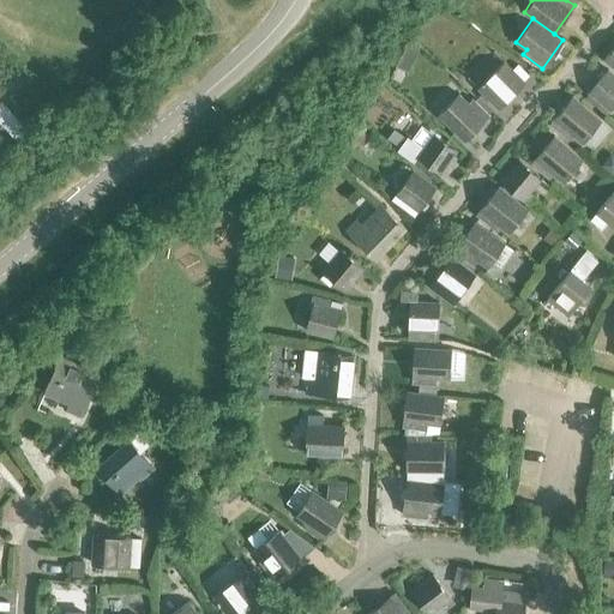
[(408,44),(404,53),(414,59),(419,50),(408,44)]
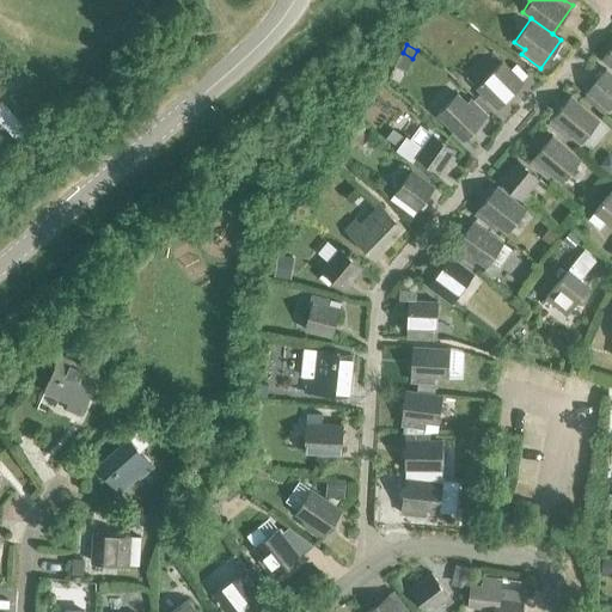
[(611,46),(601,57),(611,66),(611,46)]
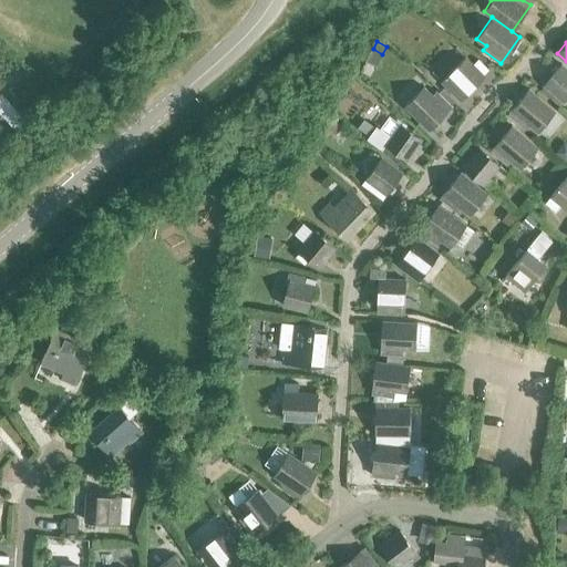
[(441,81),(460,100),(484,76),(465,57),(441,81)]
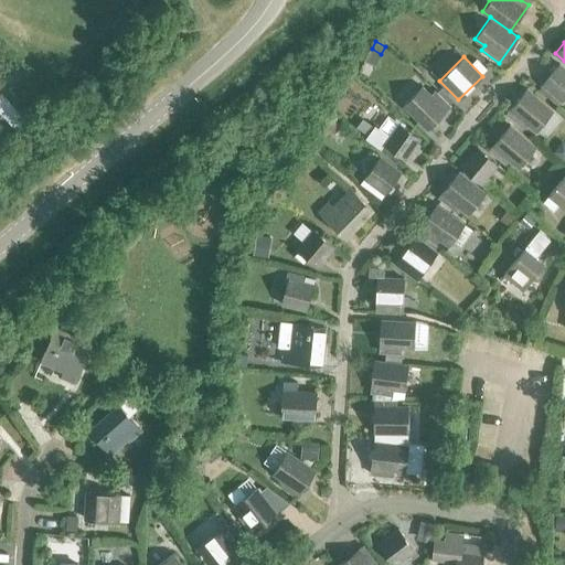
[(550,98),(557,105),(564,96),(564,70),(558,64),(541,84),(553,94),(550,98)]
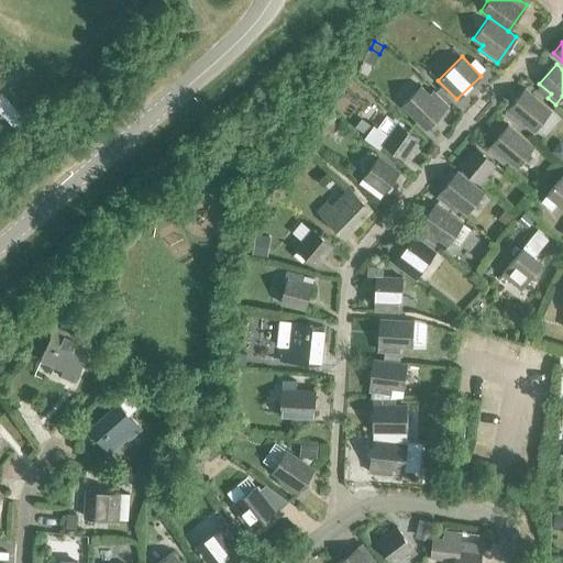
[(432,91),(429,95),(420,86),(403,105),(426,129),(448,106),(432,91)]
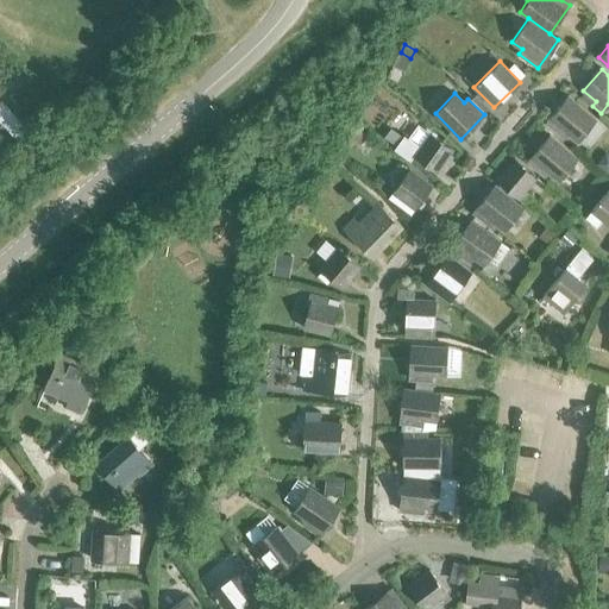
[(566,133),(577,142),(596,119),(567,95),(546,121),(563,137),(566,133)]
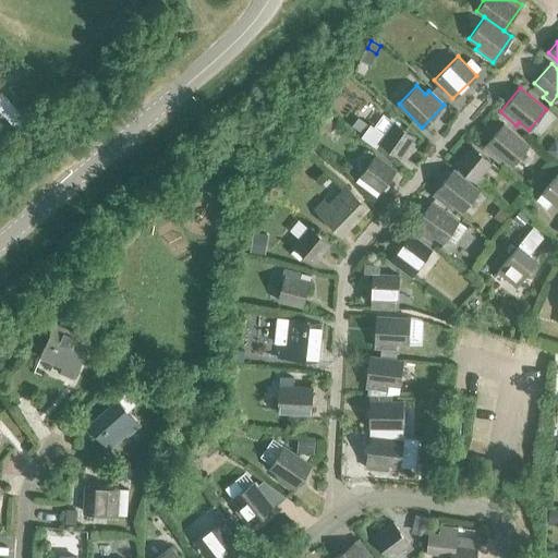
[(371,123),(362,135),(393,158),(397,154),(400,157),(415,135),(393,121),(383,112),(373,125),(371,123)]
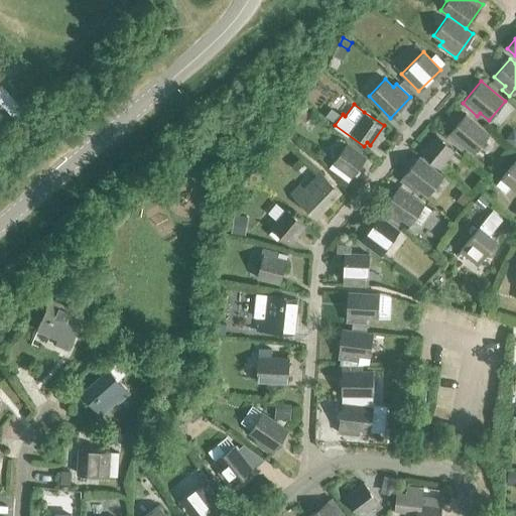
[(465,145),(473,153),(489,135),(466,115),(446,136),(462,149),(465,145)]
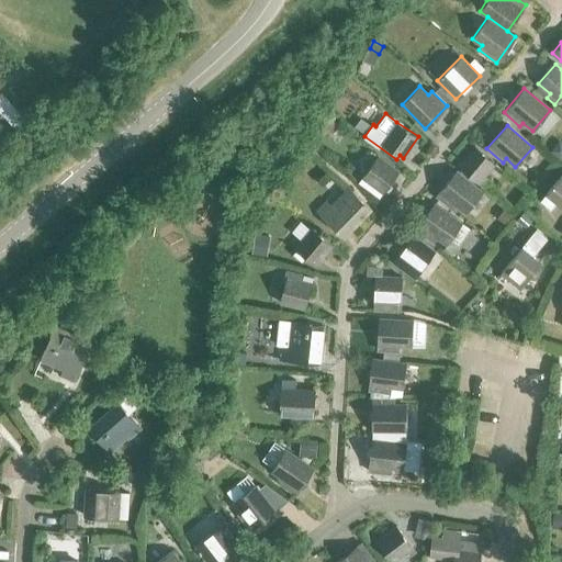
[(458,165),(483,187),(489,179),(484,175),(494,163),(474,146),(458,165)]
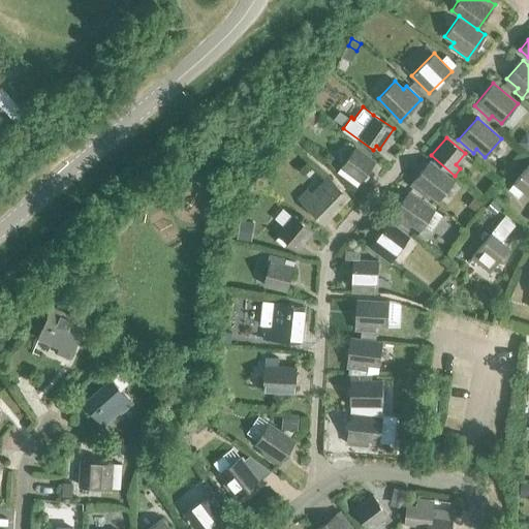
[(349,180),(358,185),(374,161),(354,147),(341,167),(352,176),(349,180)]
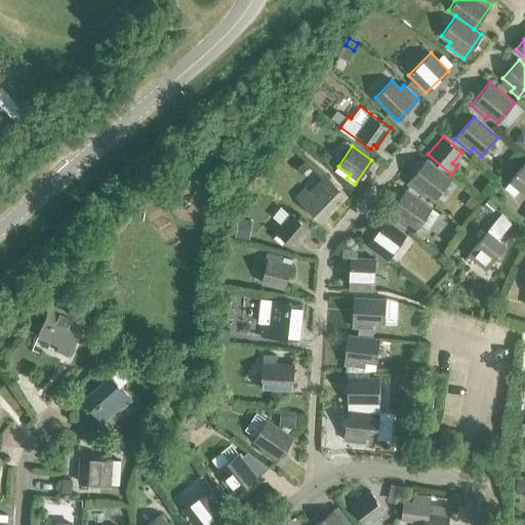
[(426,192),(435,199),(450,179),(427,160),(407,183),(422,195),(426,192)]
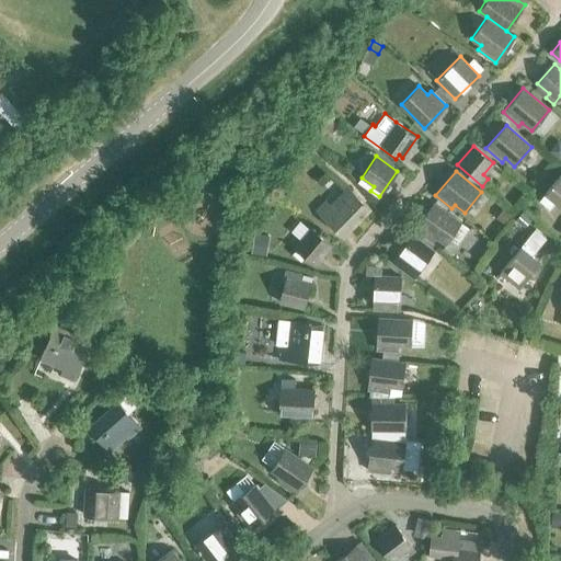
[(552,197),(560,205),(560,172),(539,199),(546,205),(552,197)]
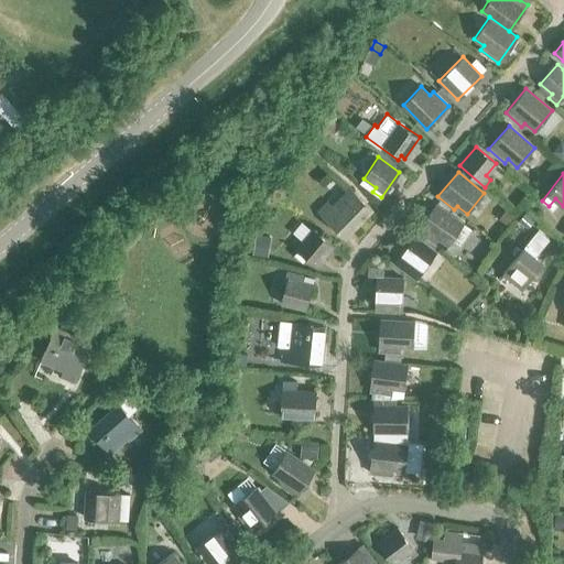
[(345,239),(371,210),(348,188),(332,206),(326,202),(316,212),(345,239)]
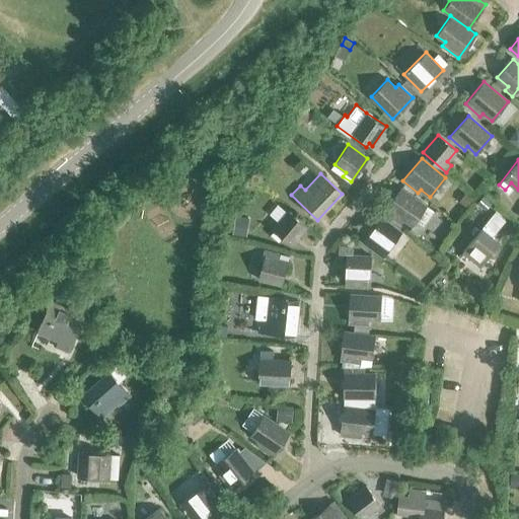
[(403,219),(413,226),(426,207),(400,189),(383,212),(400,223),(403,219)]
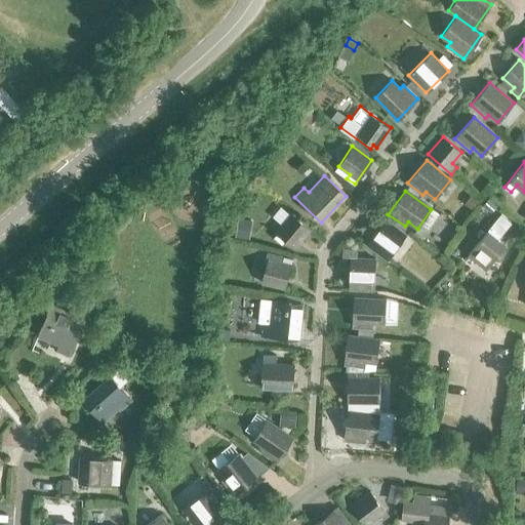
[(294,248),(310,230),(291,214),(281,226),(277,221),(272,229),(294,248)]
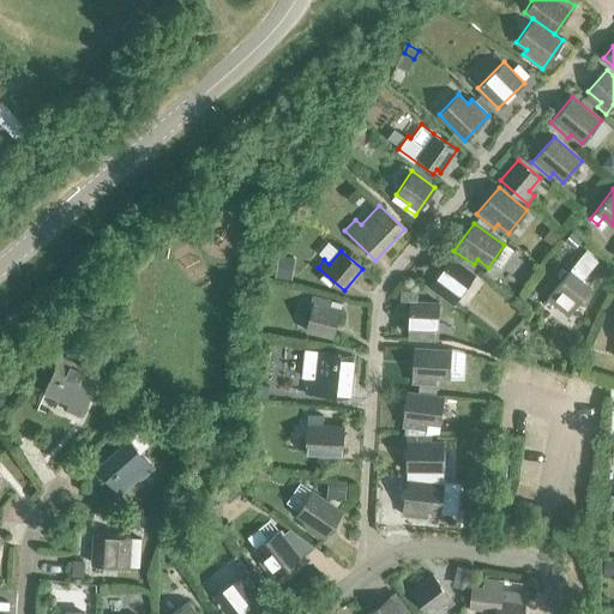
[(570,269),(547,296),(567,313),(590,286),(582,278),(597,260),(585,251),(577,260),(570,269)]
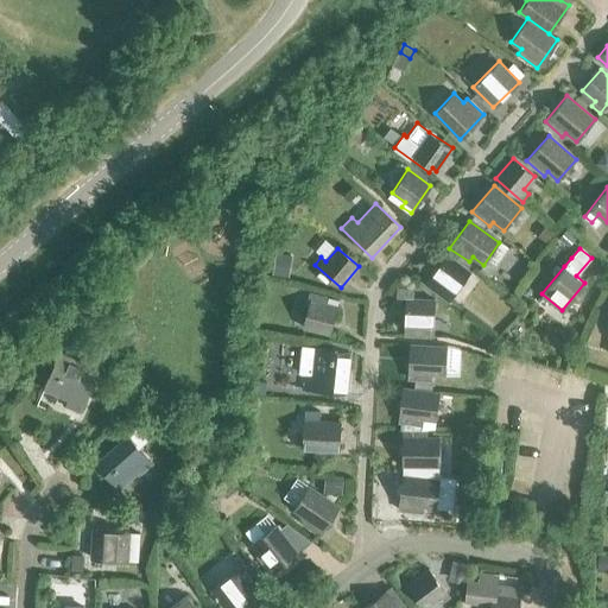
[(425,284),(448,301),(469,271),(447,254),(425,284)]
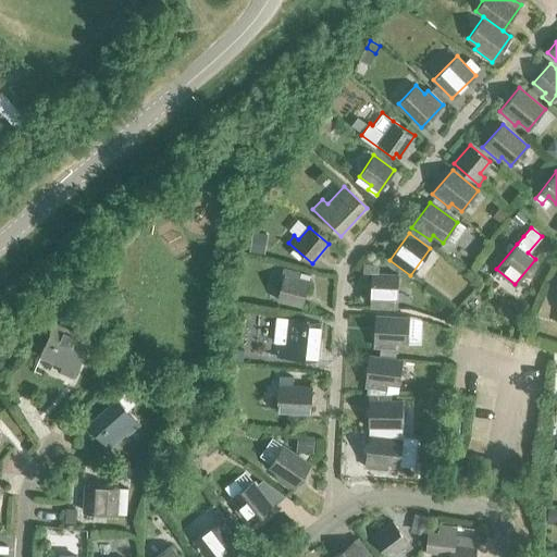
[(363,264),(363,273),(372,273),(370,307),(396,308),(398,275),(379,274),(379,265),(363,264)]
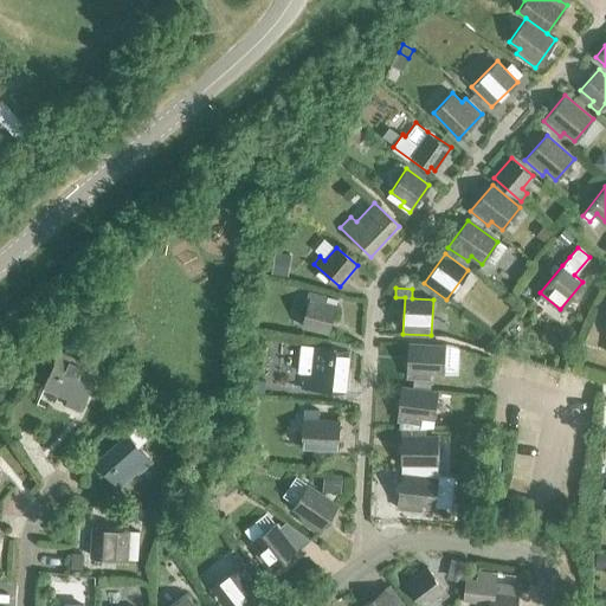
[(302,327),(328,334),(337,300),(327,297),(326,304),(309,300),(302,327)]
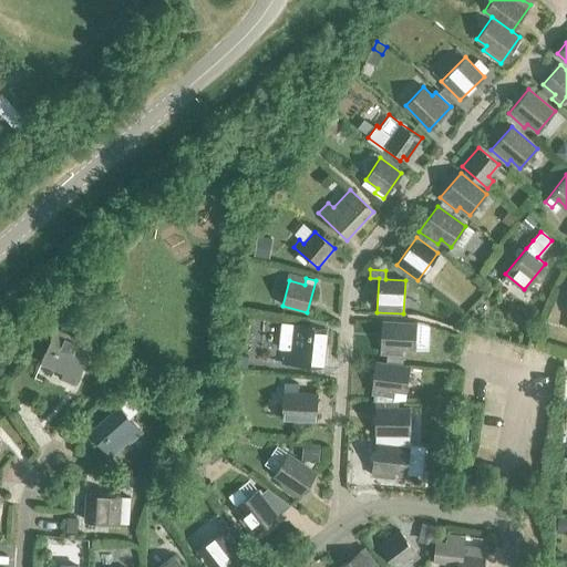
[(382,321),(380,353),(387,354),(385,362),(401,362),(402,354),(402,350),(414,351),(415,323),(382,321)]
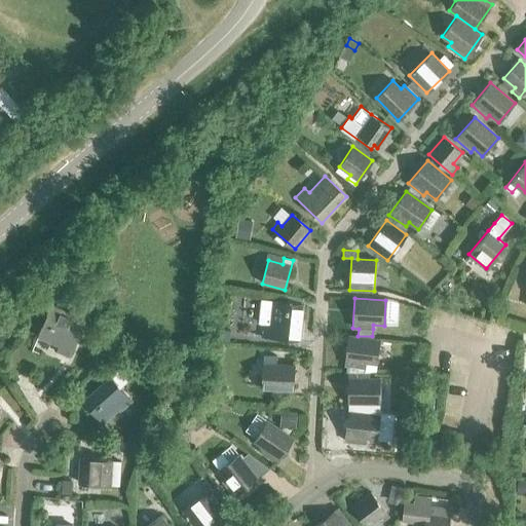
[(262,300),(259,324),(263,324),(262,337),(298,340),(302,304),(272,301),(262,300)]
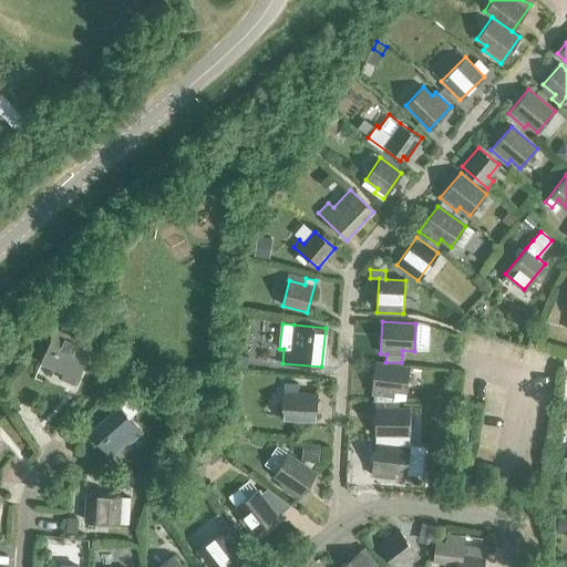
[(59,379),(72,384),(88,349),(51,333),(39,364),(61,373),(59,379)]
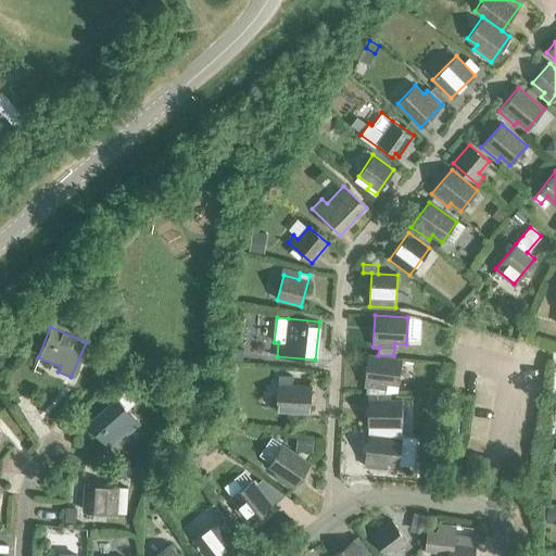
[(367,355),(364,387),(366,387),(365,393),(376,394),(377,388),(386,389),(387,383),(397,384),(401,358),(367,355)]
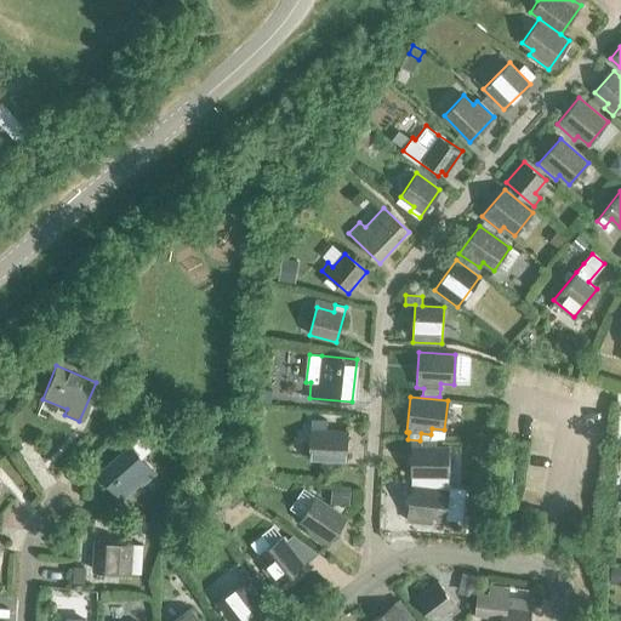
[(320,466),(345,467),(346,433),(325,432),(325,422),(309,421),(307,460),(320,461),(320,466)]
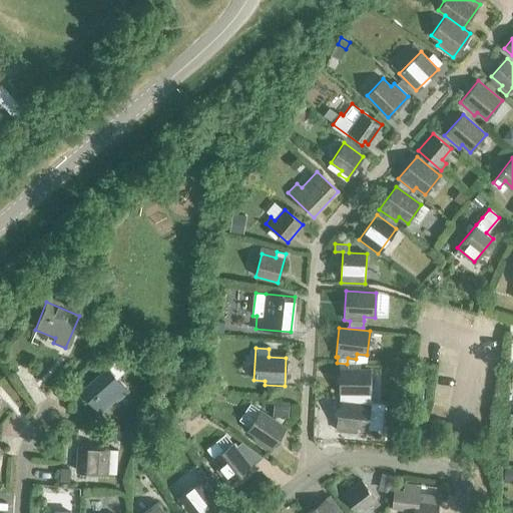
[(106,368),(79,391),(99,414),(116,399),(119,403),(130,394),(113,375),(119,369),(113,362),(106,368)]
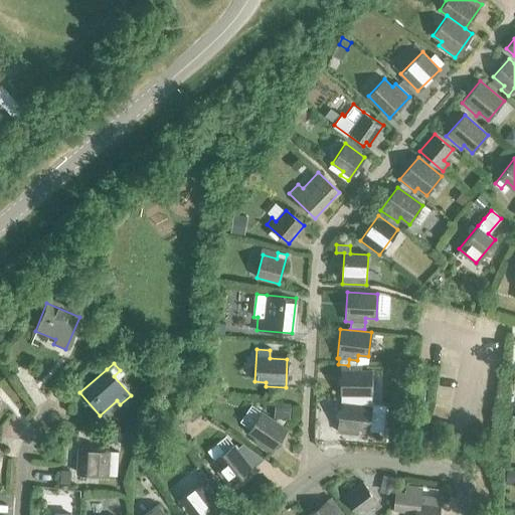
[(340,394),(370,394),(371,370),(361,370),(361,365),(341,365),(340,394)]
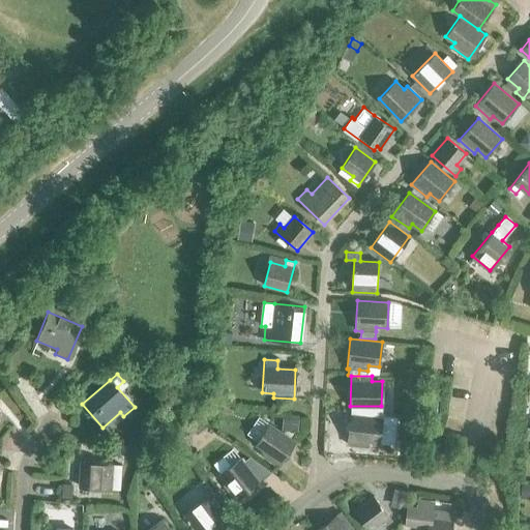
[(350,414),(346,444),(366,446),(367,442),(378,443),(381,418),(377,417),(378,406),(352,406),(351,414),(350,414)]
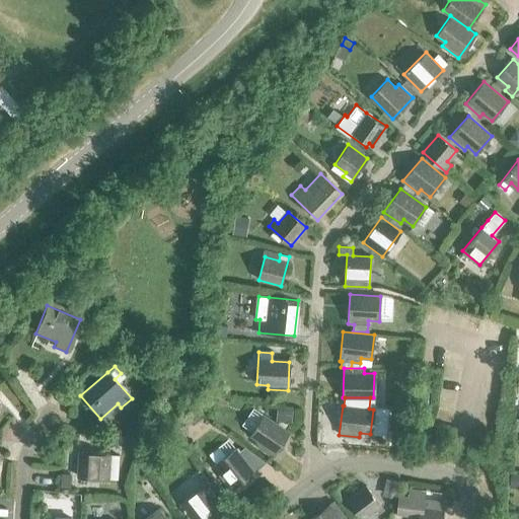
[(254,446),(271,457),(288,434),(263,416),(248,436),(257,442),(254,446)]
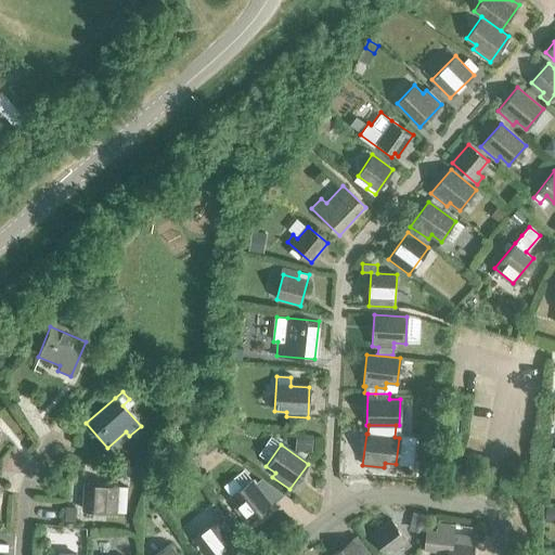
[(446,469),(443,480),(456,481),(459,470),(446,469)]
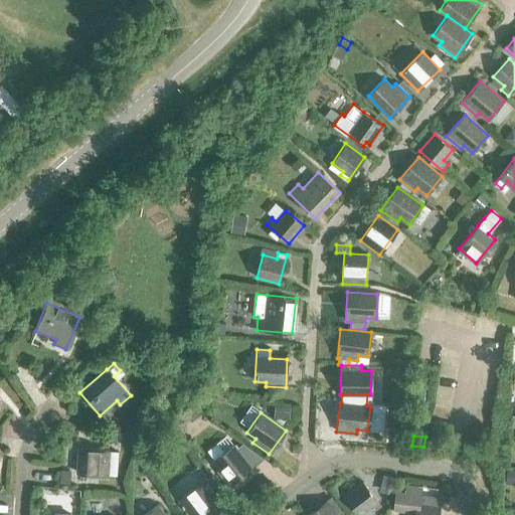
[(232,446),(213,461),(219,469),(215,472),(228,488),(251,470),(232,446)]
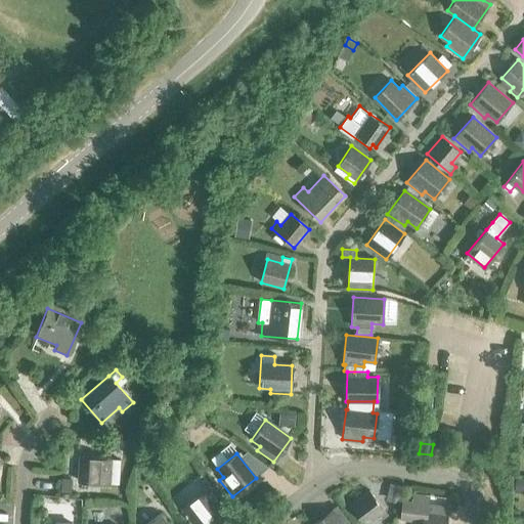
[(79,457),(77,482),(108,484),(118,485),(120,461),(111,460),(79,457)]
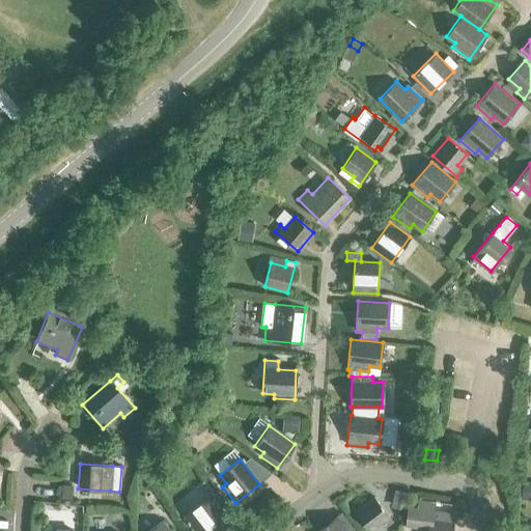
[(216,491),(183,515),(194,530),(204,530),(223,518),(222,514),(229,509),(216,491)]
